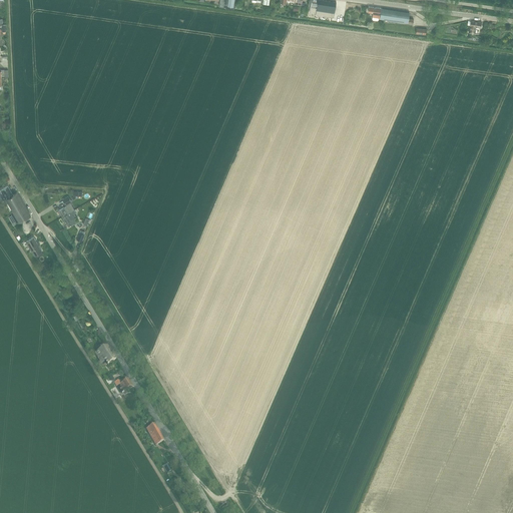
[(317,13),(334,15),(336,1),(326,0),(311,0),(311,7),(317,8),(317,13)]
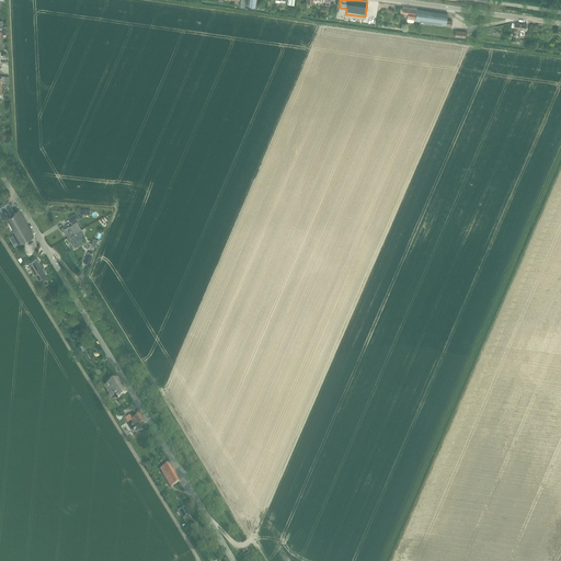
[(408,13),(408,19),(407,21),(408,22),(413,23),(414,22),(414,21),(451,26),(453,21),(447,20),(448,13),(403,7),(402,13),(408,13)]
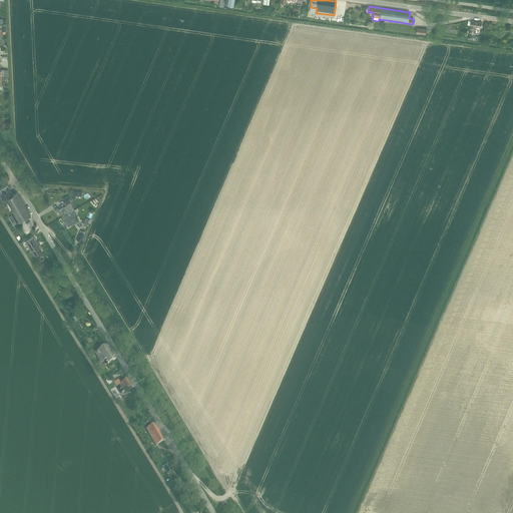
[(481,22),(472,21),(470,32),(475,33),(476,26),(480,27),(481,22)]
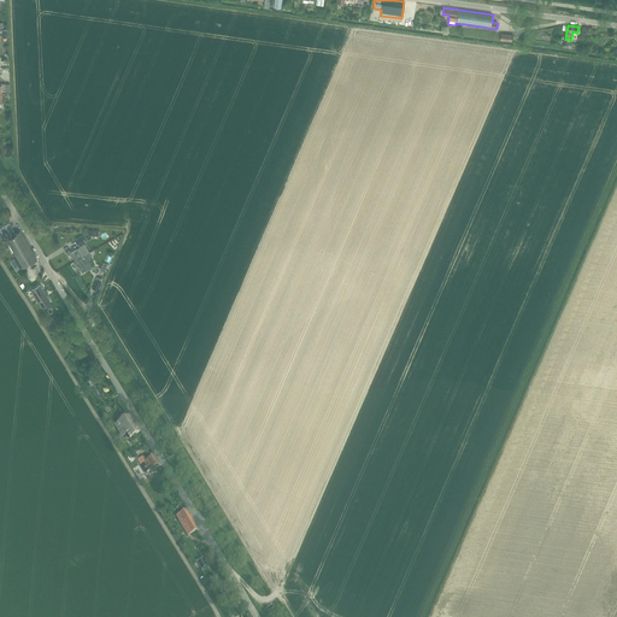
[(10,223),(0,228),(0,233),(1,235),(0,236),(0,239),(1,241),(4,240),(5,240),(5,241),(5,242),(12,254),(15,259),(19,270),(37,259),(22,231),(21,231),(16,234),(10,223)]
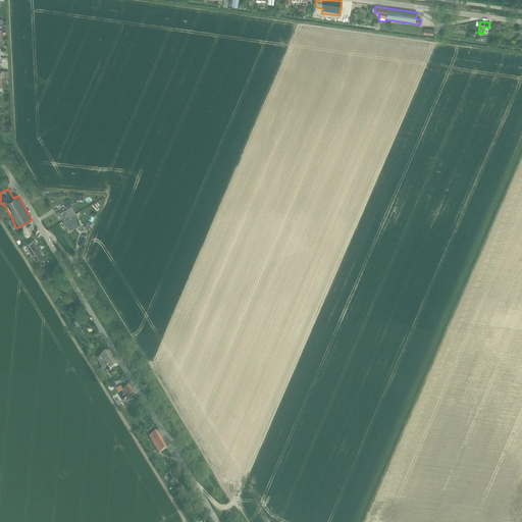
[(69,200),(64,203),(67,208),(72,205),(69,200)]
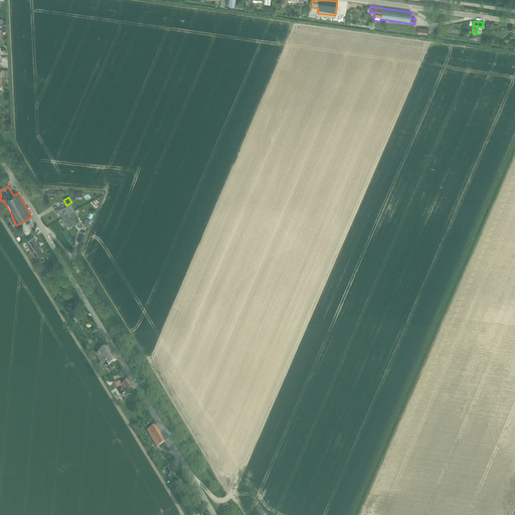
[(58,211),(59,211),(62,218),(74,210),(70,204),(68,205),(58,211)]
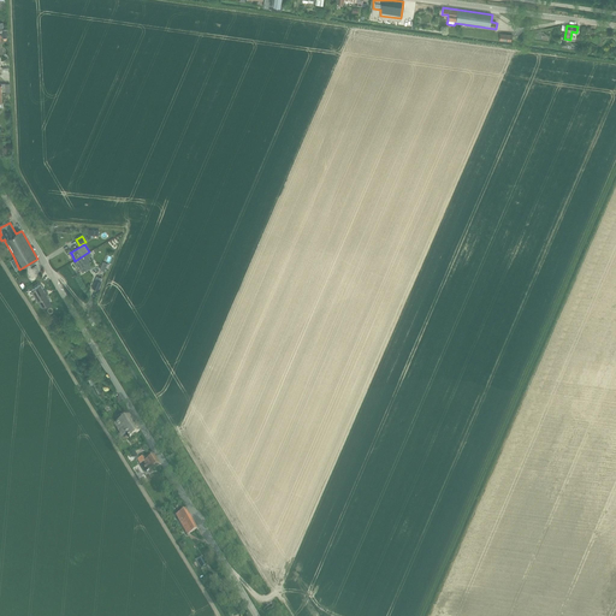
[(75,261),(80,268),(82,273),(89,270),(92,268),(92,267),(89,262),(92,261),(89,258),(92,255),(89,252),(75,261)]
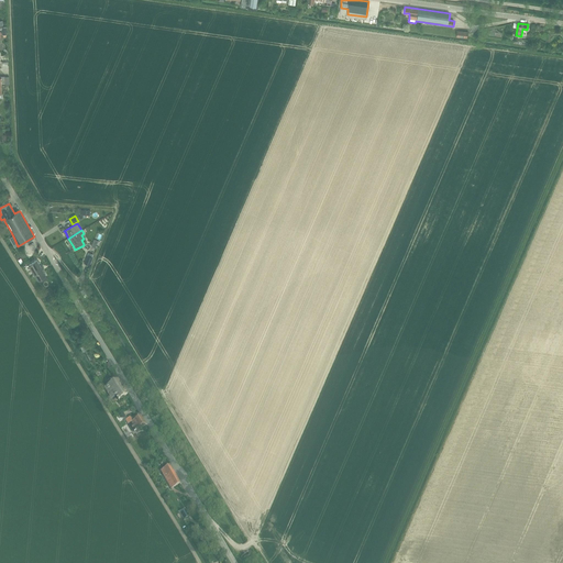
[(30,265),(28,267),(29,269),(31,267),(39,280),(46,276),(43,269),(44,268),(43,266),(41,267),(37,260),(29,265),(30,265)]
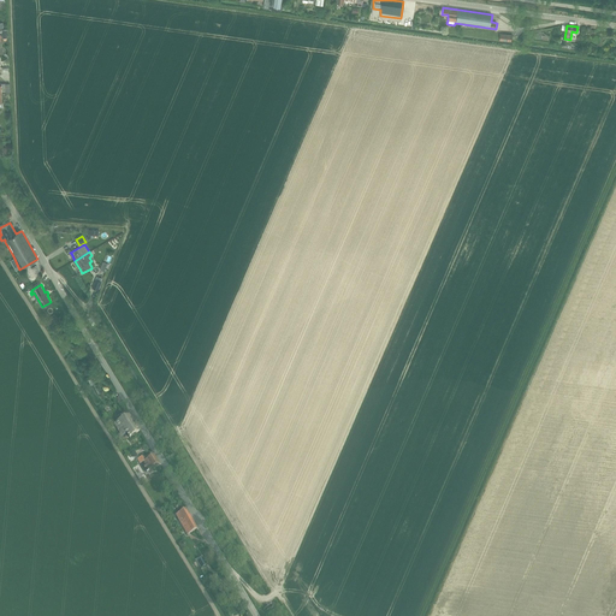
[(120,438),(122,438),(123,439),(128,436),(129,438),(140,432),(128,410),(122,414),(124,419),(114,424),(120,434),(119,436),(120,438)]
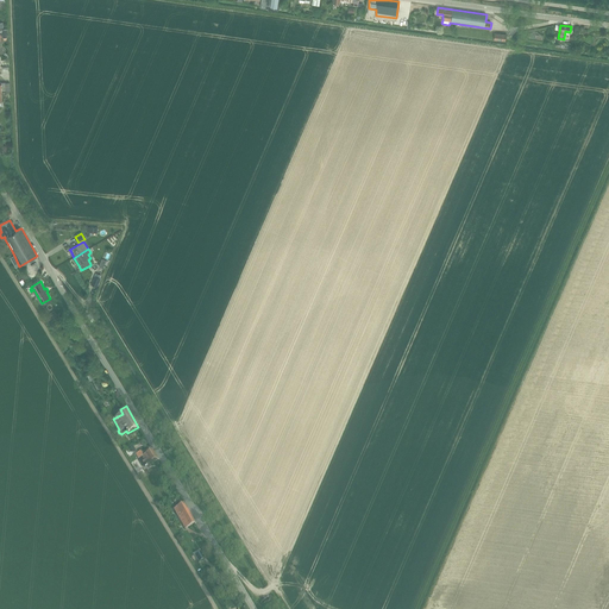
[(142,452),(136,454),(138,459),(142,465),(144,464),(145,466),(148,465),(149,466),(150,466),(151,465),(151,464),(151,463),(156,460),(157,459),(152,451),(145,454),(144,456),(142,452)]
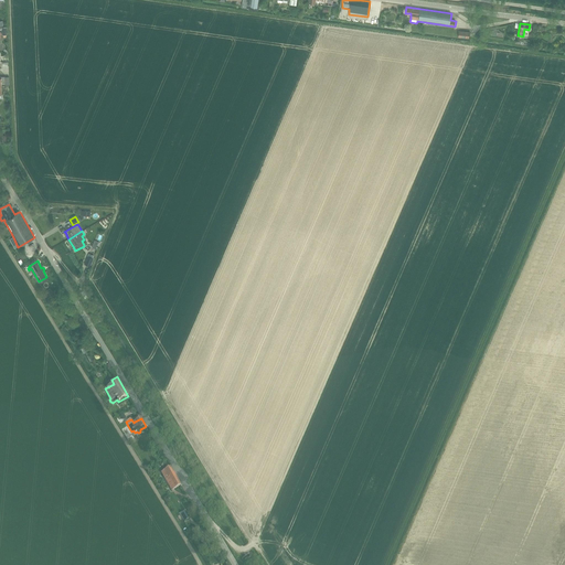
[(161,472),(172,491),(181,486),(170,467),(161,472)]
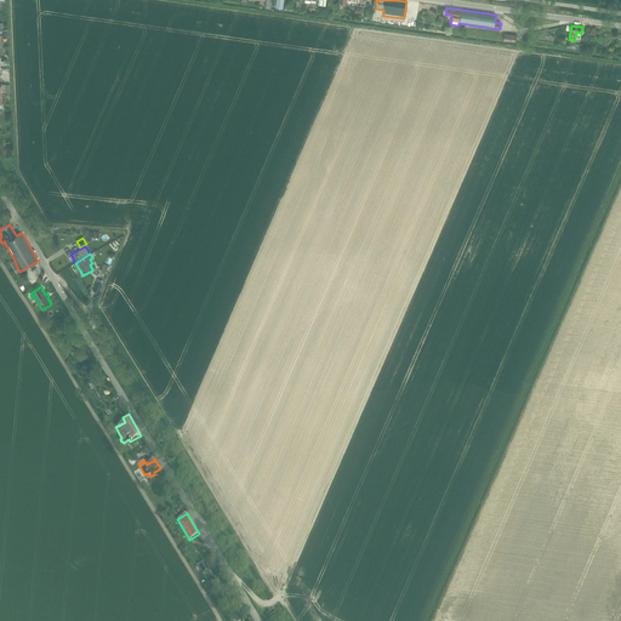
[(204,562),(198,565),(203,574),(209,570),(204,562)]
